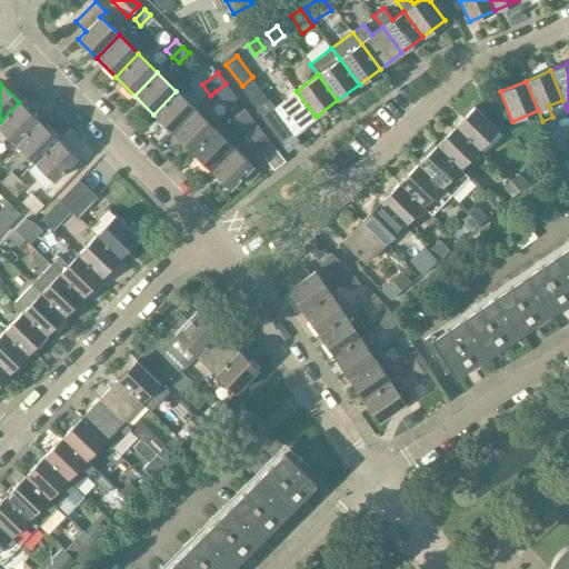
[(238,99),(226,83),(216,91),(227,107),(238,99)]
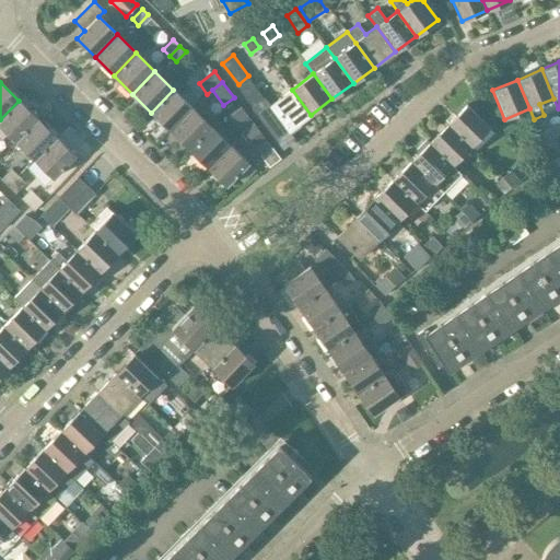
[(170,130),(191,108),(173,90),(151,113),(170,130)]
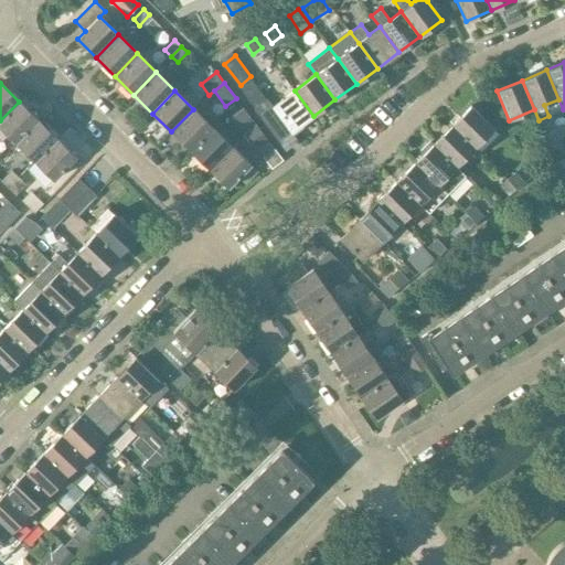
[(313,116),(295,91),(273,106),(291,131),(313,116)]
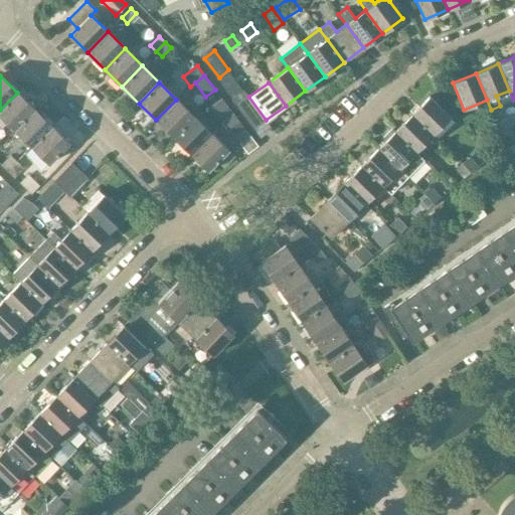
[(0,117),(14,131),(34,110),(17,93),(0,110),(0,117)]
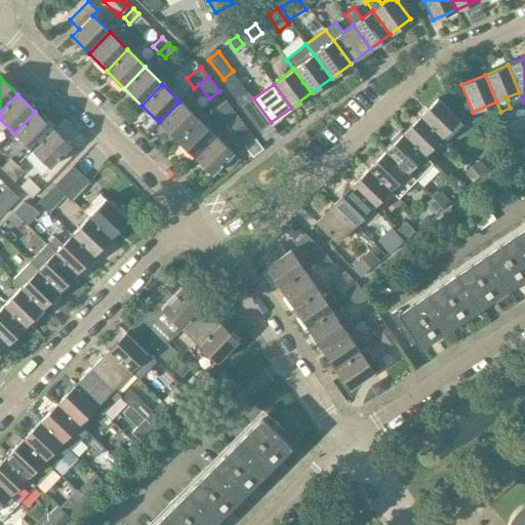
[(458,119),(438,98),(419,117),(440,137),(458,119)]
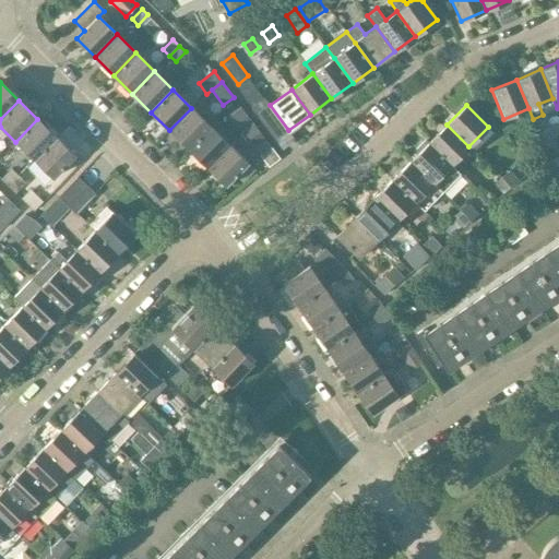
[(253,122),(241,106),(229,115),(241,131),(253,122)]
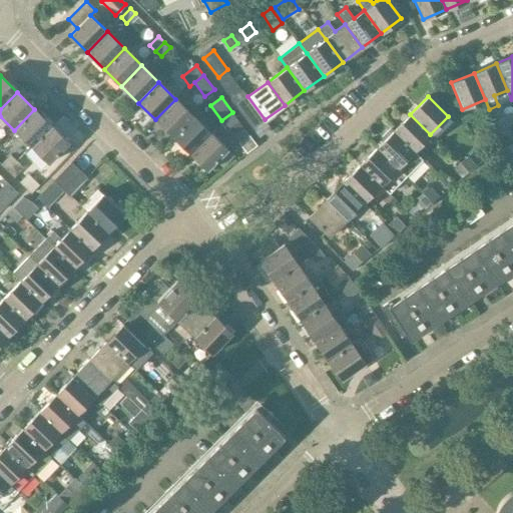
[(172,136),(193,116),(175,99),(155,119),(172,136)]
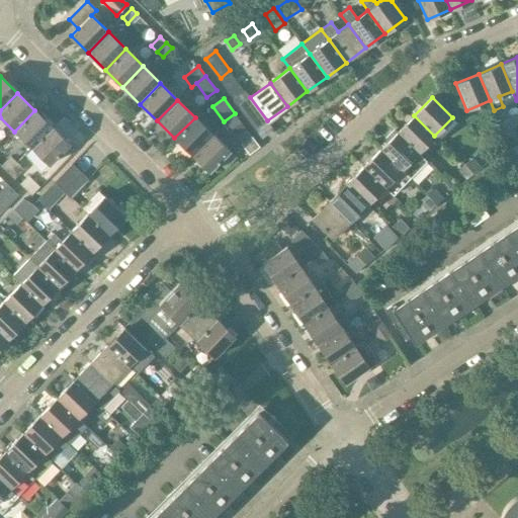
[(31,149),(53,127),(34,110),(14,132),(31,149)]
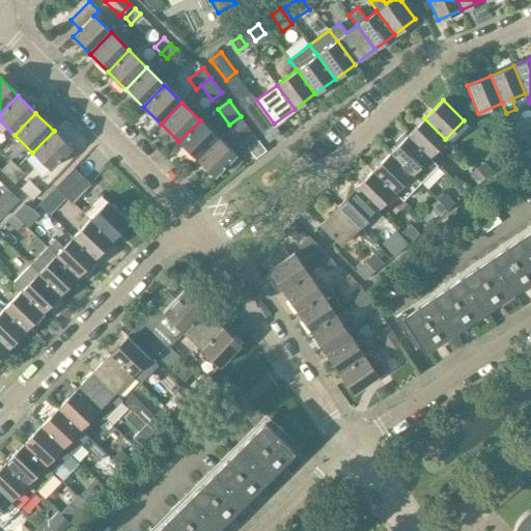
[(257,138),(241,116),(229,124),(246,147),(257,138)]
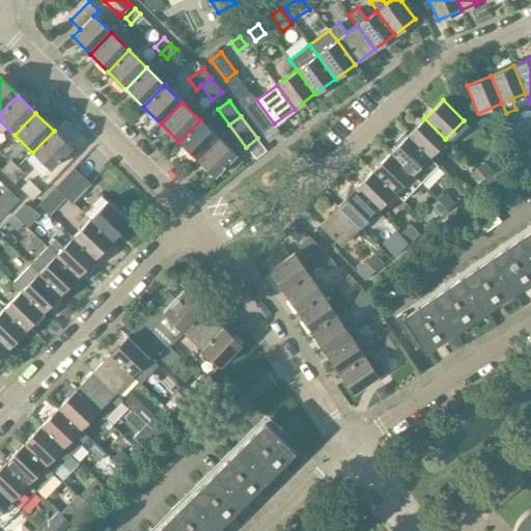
[(445,139),(424,118),(407,136),(428,157),(445,139)]
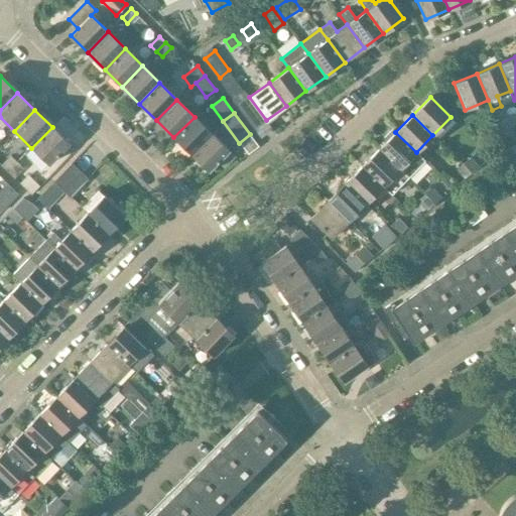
[(190,154),(211,133),(195,117),(173,137),(190,154)]
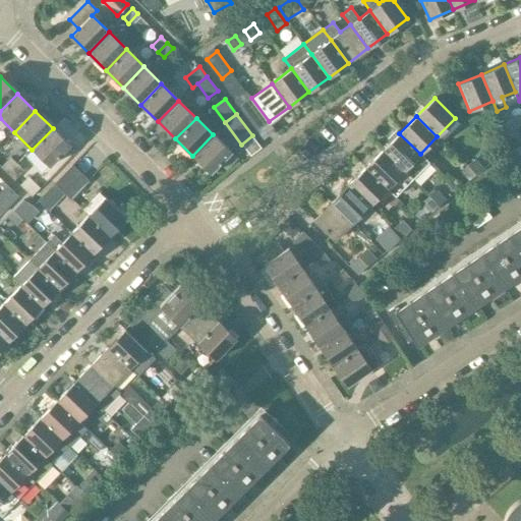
[(49,167),(70,146),(53,128),(32,150),(49,167)]
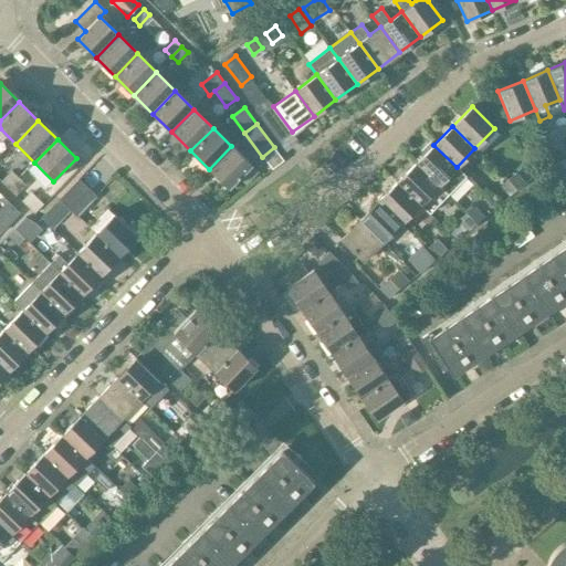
[(465,177),(457,167),(433,145),(430,142),(420,152),(423,155),(416,163),(438,186),(448,196),(465,177)]
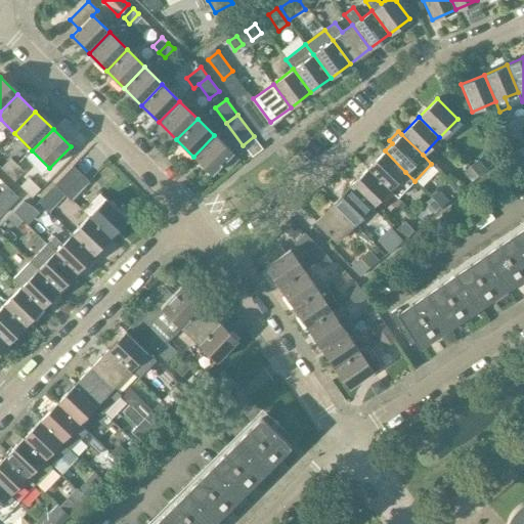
[(523,146),(523,145),(520,134),(511,138),(516,149),(523,146)]
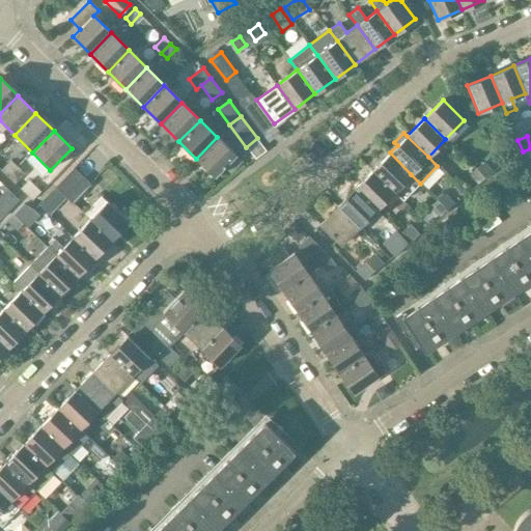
[(215,176),(235,156),(217,137),(196,159),(215,176)]
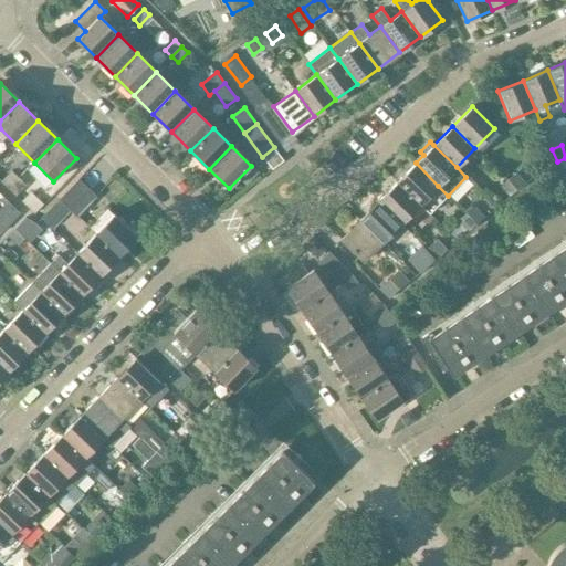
[(557,161),(552,149),(543,153),(547,165),(557,161)]
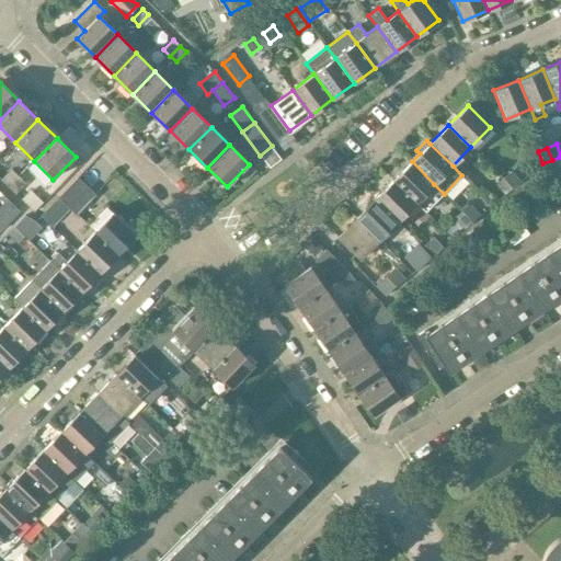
[(444,194),(434,184),(412,161),(393,181),(415,203),(425,213),(444,194)]
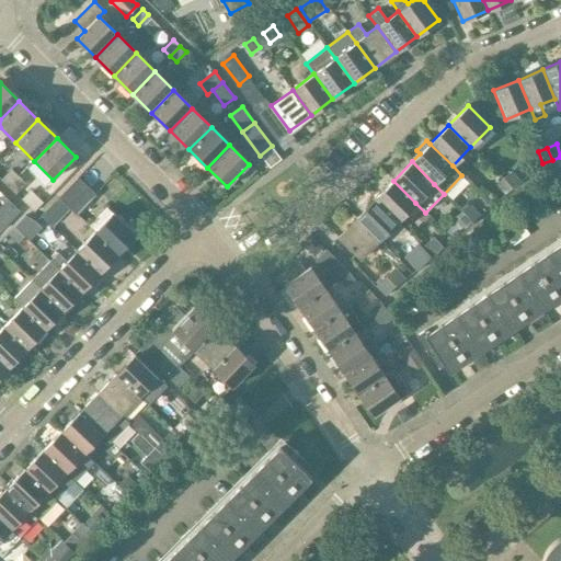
[(8,187),(18,178),(10,170),(0,180),(8,187)]
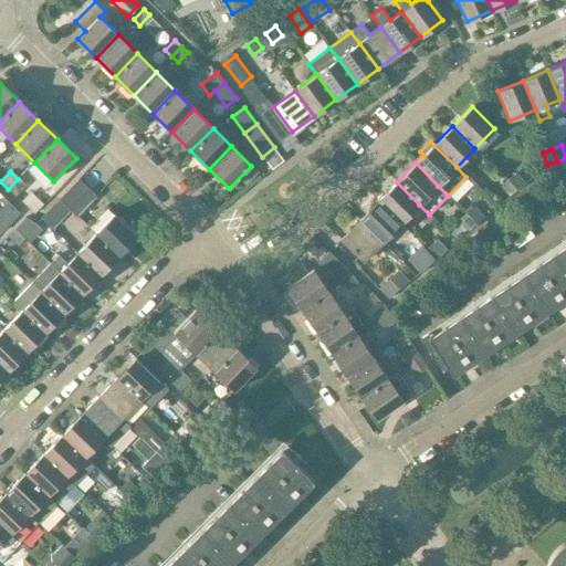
[(522,186),(513,175),(505,180),(514,191),(522,186)]
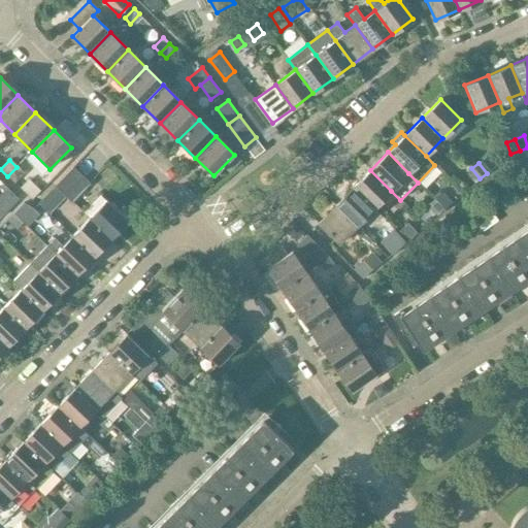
[(14,184),(24,174),(17,167),(7,176),(14,184)]
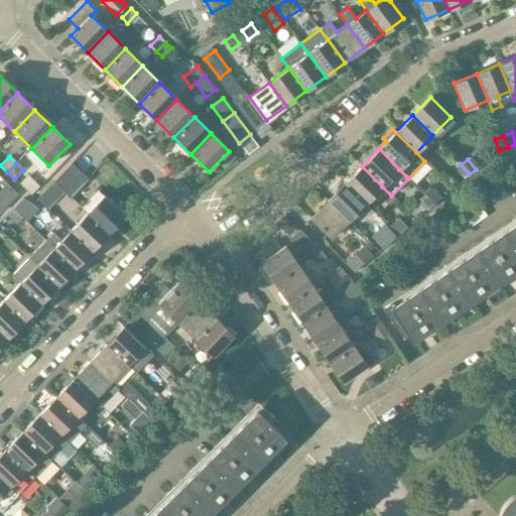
[(469,174),(461,164),(455,169),(463,179),(469,174)]
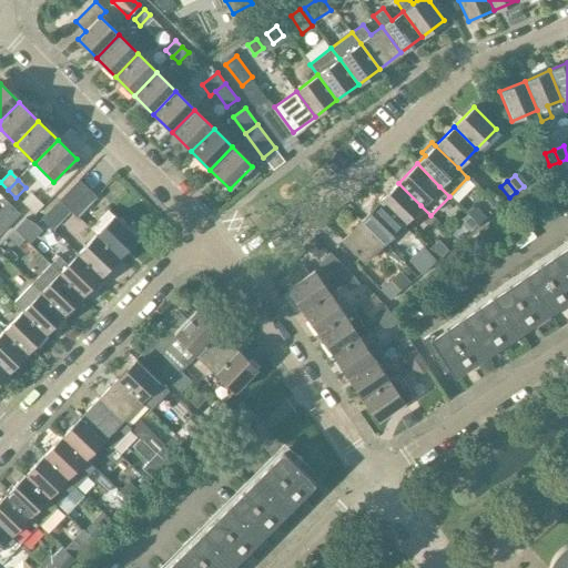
[(80,219),(98,200),(80,182),(61,201),(80,219)]
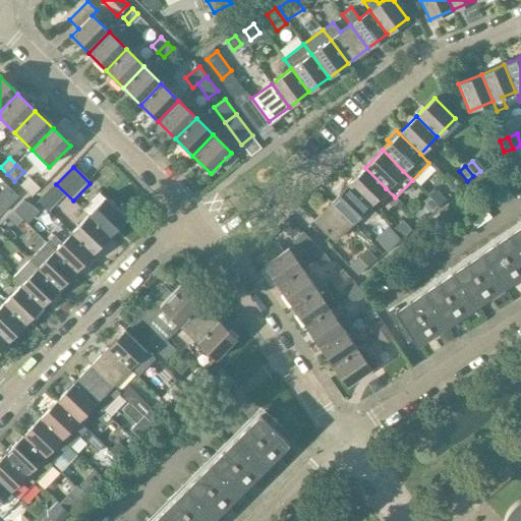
[(386,188),(365,168),(348,185),(368,206),(386,188)]
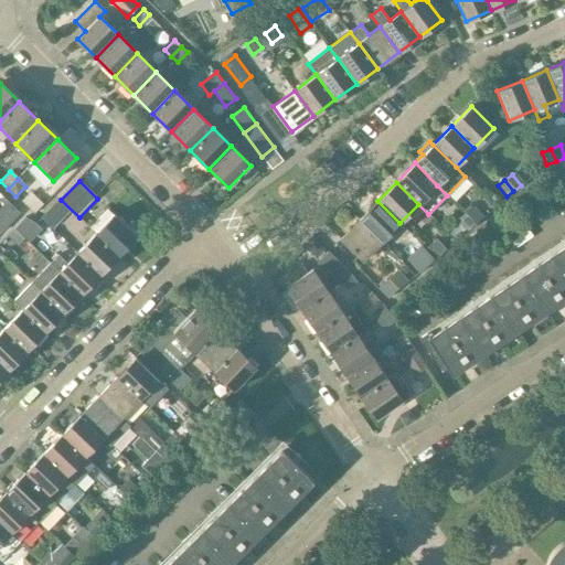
[(0,231),(19,212),(7,200),(0,205),(0,231)]
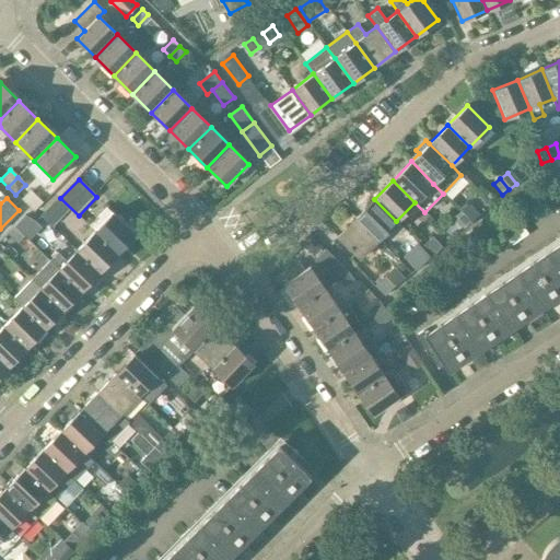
[(396,221),(374,199),(356,218),(377,240),(396,221)]
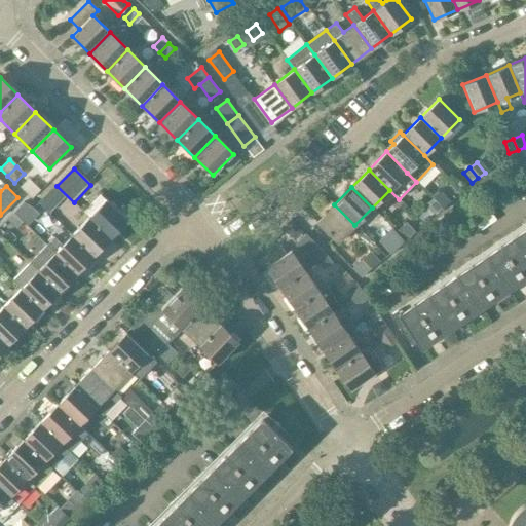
[(448,204),(440,193),(434,199),(442,210),(448,204)]
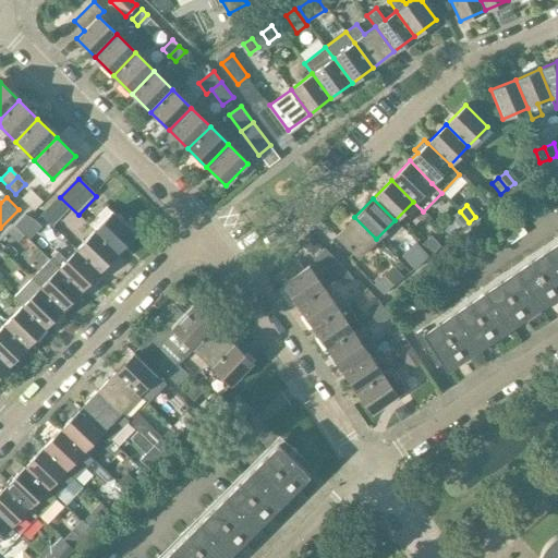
[(59,219),(48,209),(41,216),(52,226),(59,219)]
